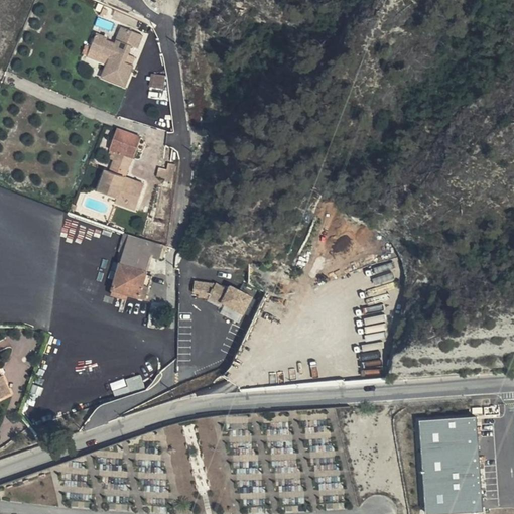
[(94,36),(89,47),(111,56),(107,65),(102,78),(124,87),(133,67),(124,62),(127,53),(125,52),(128,47),(136,49),(141,37),(121,29),(113,46),(107,43),(107,41),(94,36)]
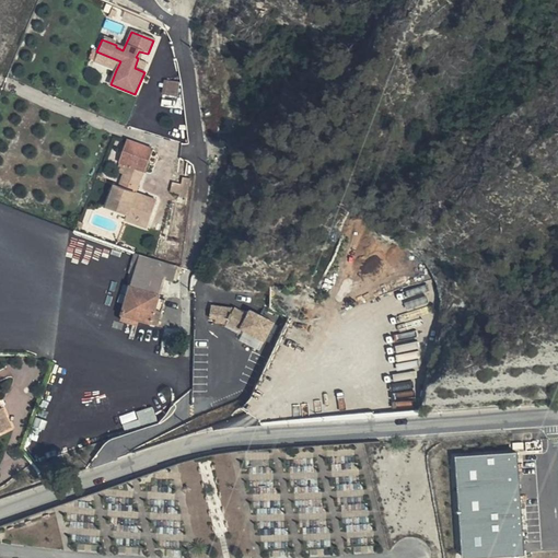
[(120,61),(96,51),(93,60),(116,70),(120,61)]
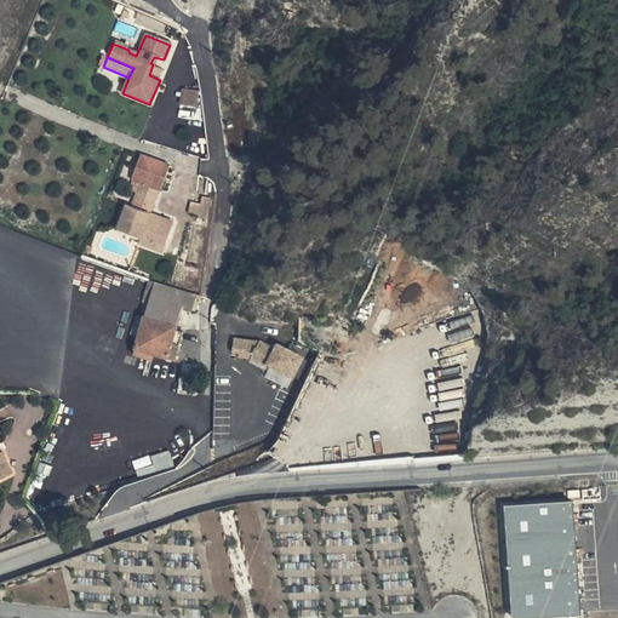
[(164,69),(153,64),(149,75),(160,80),(164,69)]
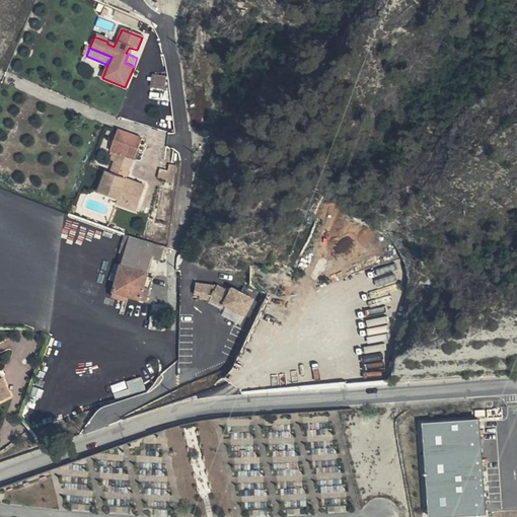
[(153,79),(155,94),(160,96),(166,84),(153,79)]
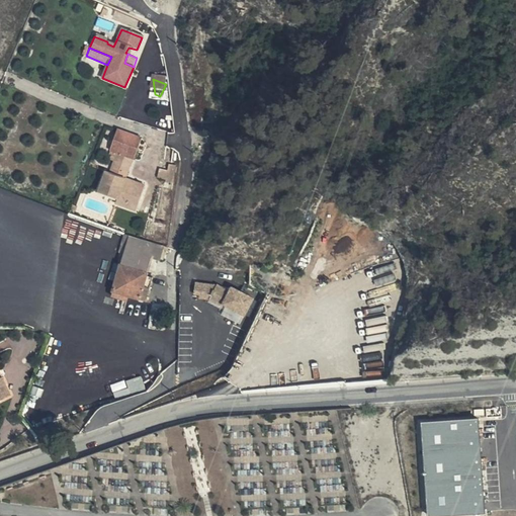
[(116,151),(133,157),(140,140),(116,130),(108,148),(116,151)]
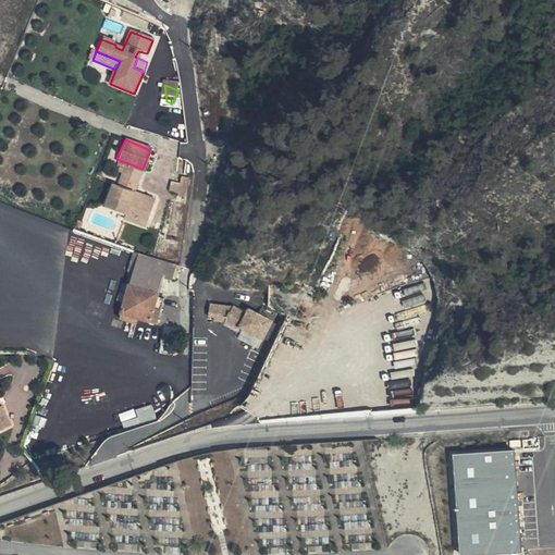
[(120,176),(137,184),(143,169),(125,162),(120,176)]
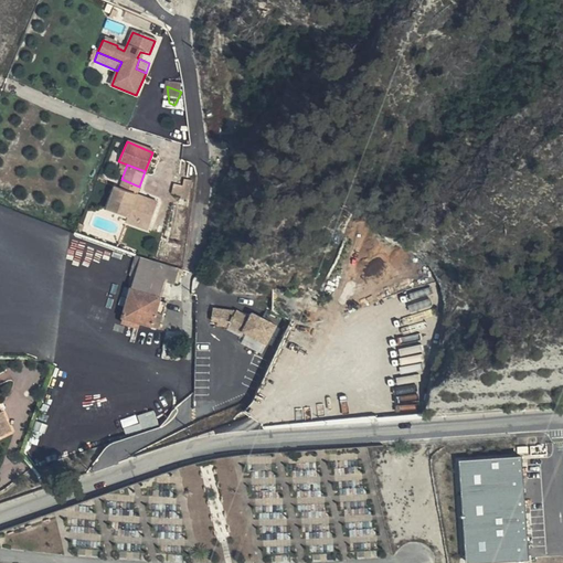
[(136,194),(139,187),(121,179),(115,177),(108,193),(116,197),(113,205),(128,212),(127,216),(137,221),(140,214),(151,219),(157,202),(136,194)]
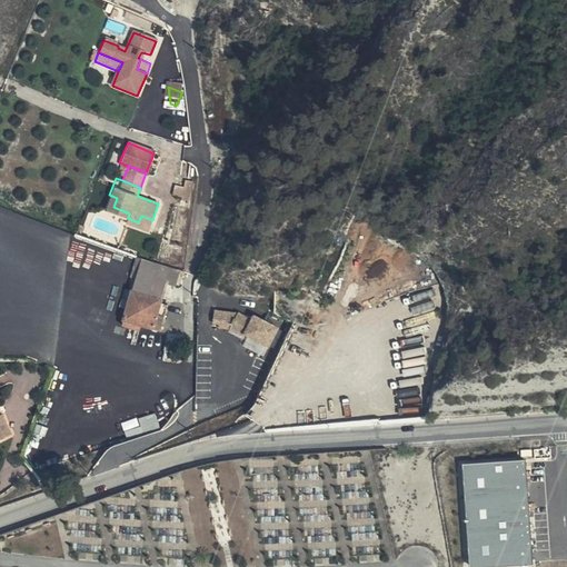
[(196,187),(187,183),(182,190),(175,187),(170,198),(176,200),(188,206),(196,187)]
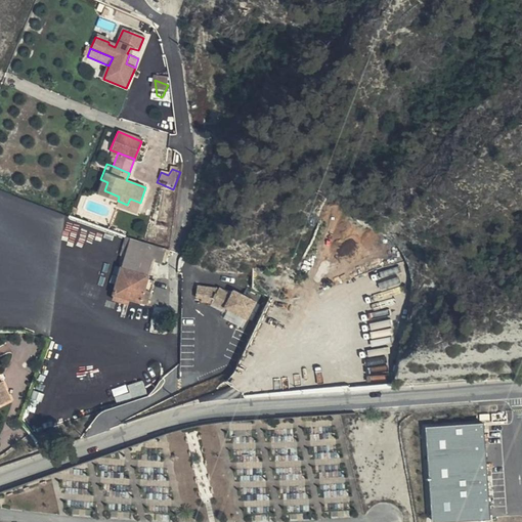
[(107,182),(100,179),(97,187),(104,190),(107,182)]
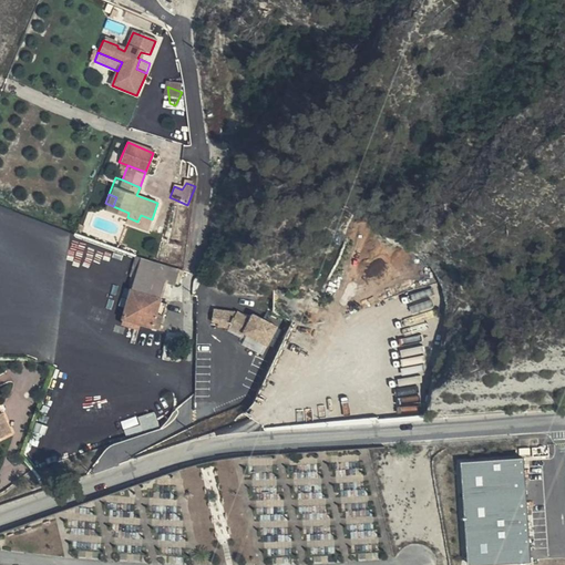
[(149,226),(152,219),(141,215),(137,222),(149,226)]
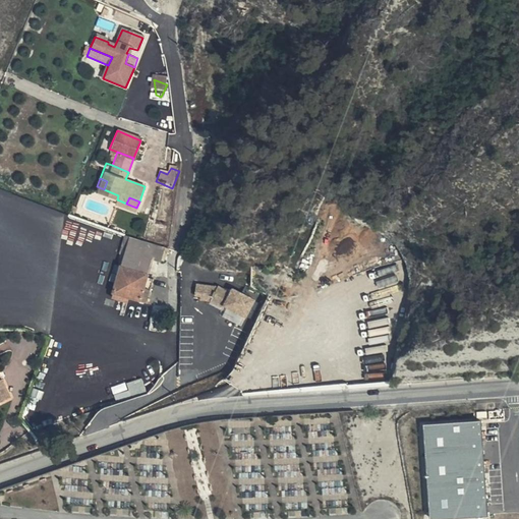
[(161,258),(166,244),(129,235),(114,288),(115,288),(130,293),(140,295),(142,289),(151,291),(155,274),(148,272),(152,256),(161,258)]
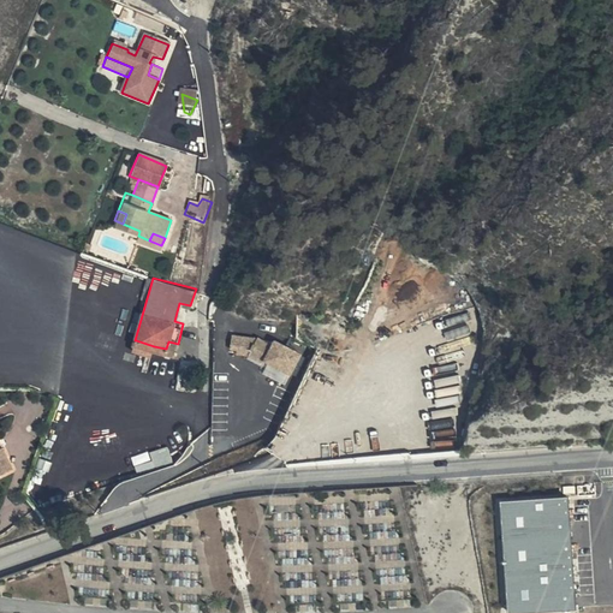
[(295,363),(305,343),(279,333),(277,337),(262,331),(261,333),(236,331),(230,343),(236,344),(237,349),(256,349),(271,356),(273,353),(295,363)]
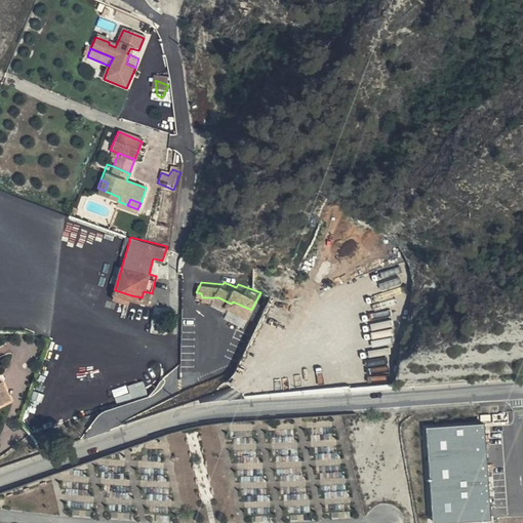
[(131,295),(116,290),(115,296),(130,300),(131,295)]
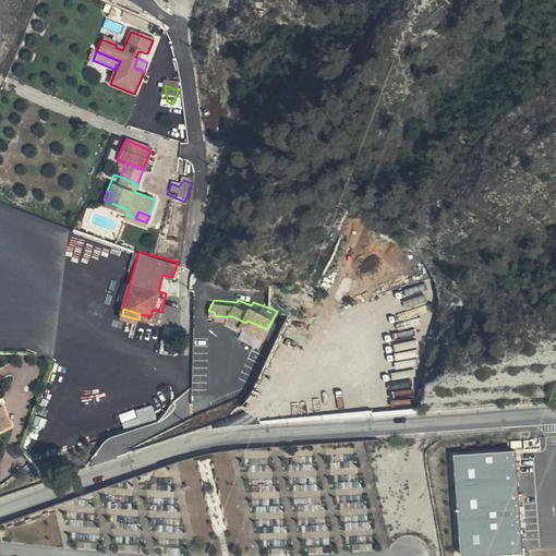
[(159,319),(161,312),(153,310),(150,316),(159,319)]
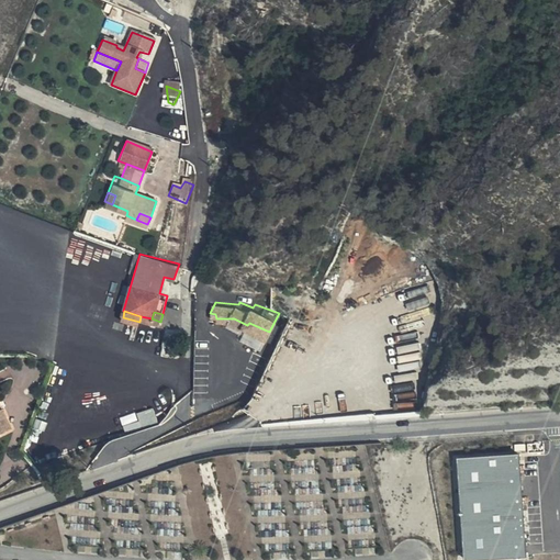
[(183,337),(167,335),(165,351),(181,353),(183,337)]
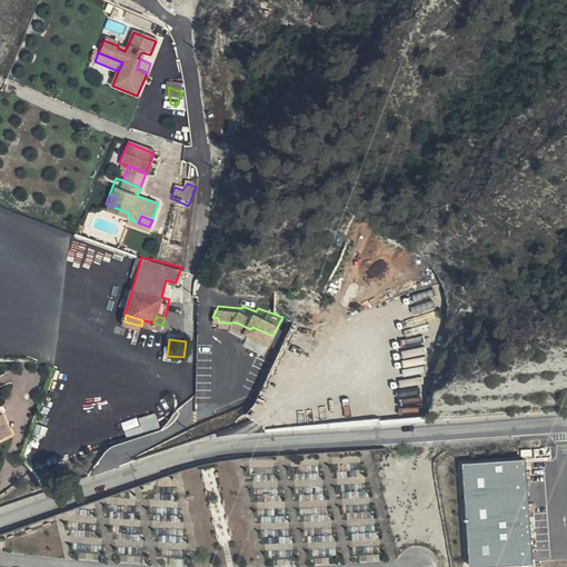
[(525,460),(461,464),(467,566),(491,566),(530,565),(525,460)]
